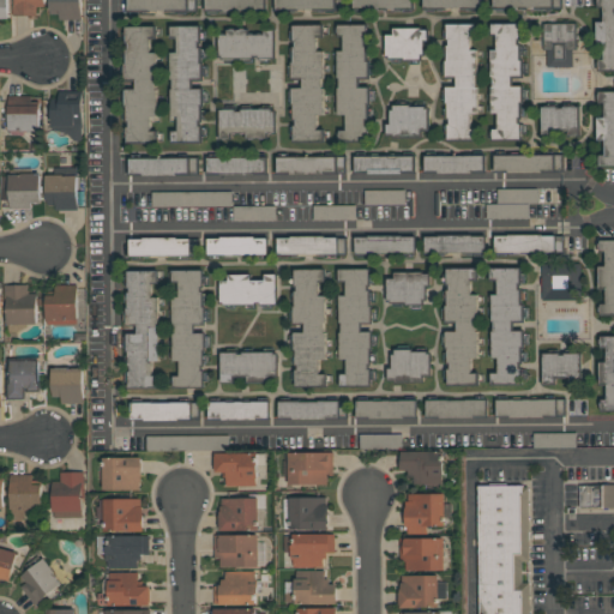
[(13,14),(12,0),(44,0),(44,6),(36,7),(36,14),(13,14)]
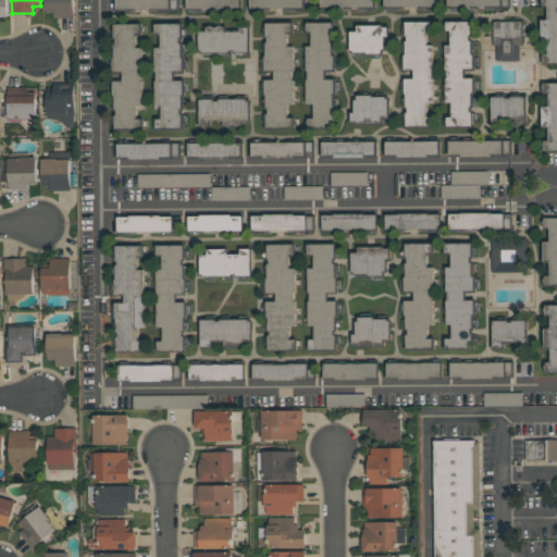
[(46,13),(46,0),(73,0),(74,17),(53,17),(53,12),(46,13)]
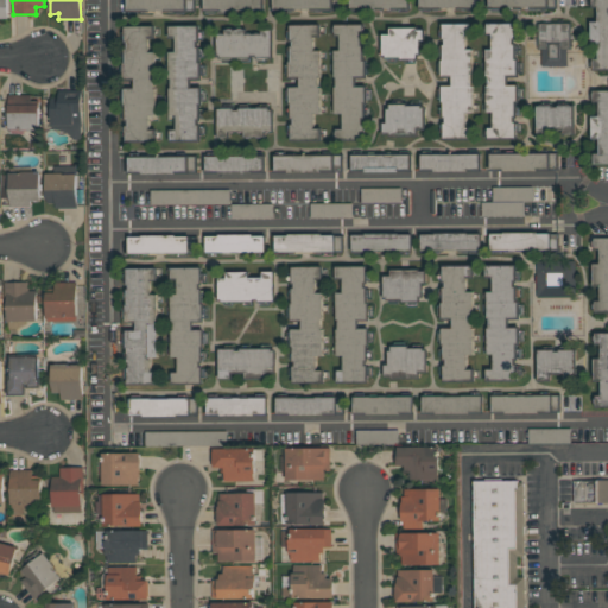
[(125,11),(125,0),(195,0),(195,11),(125,11)]
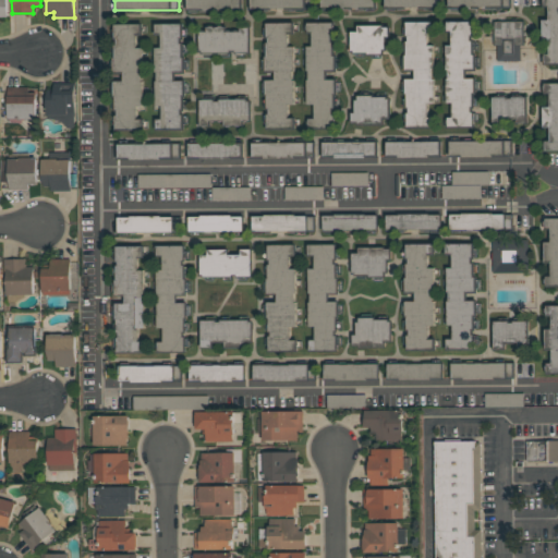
[(185,0),(242,0),(242,10),(186,10),(185,0)]
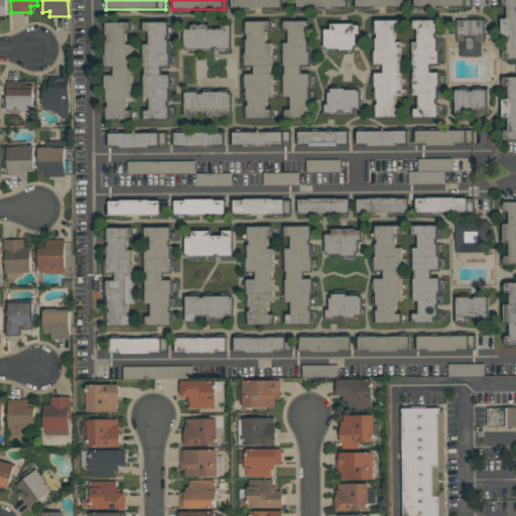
[(231,0),(282,0),(283,8),(231,8),(231,0)]
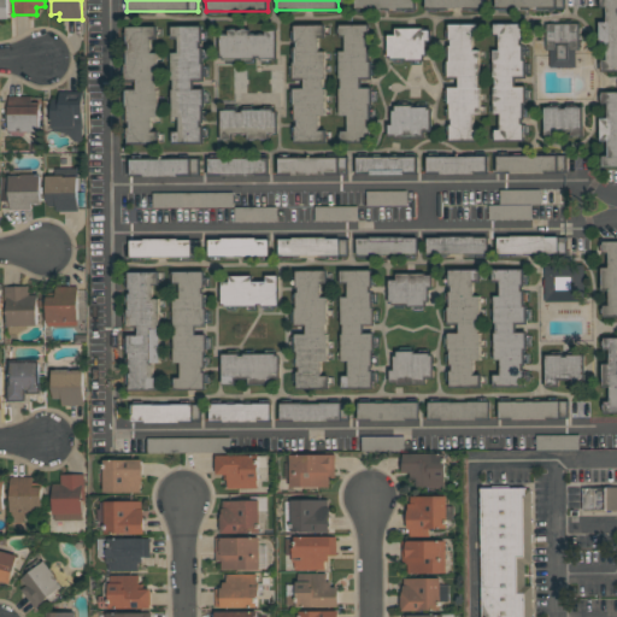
[(415,0),(356,0),(356,11),(415,11),(415,0)]
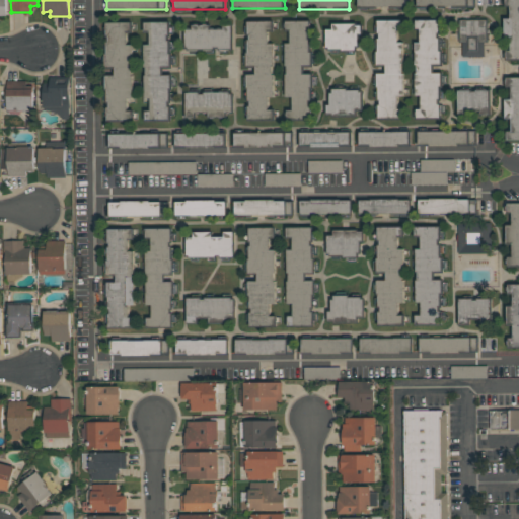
[(358,0),(358,9),(409,8),(408,0),(358,0)]
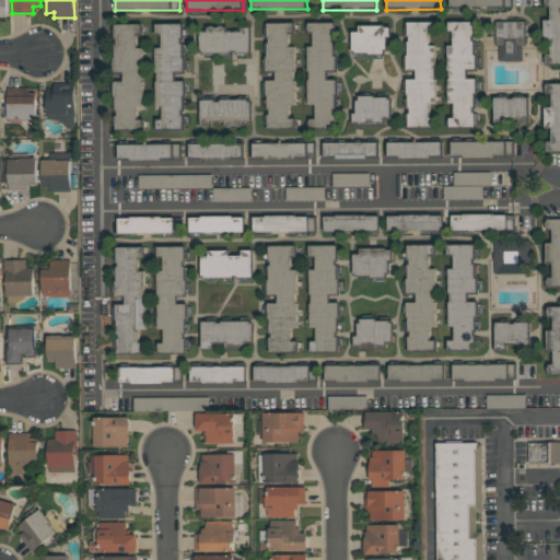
[(511,9),(510,0),(448,0),(450,7),(511,9)]
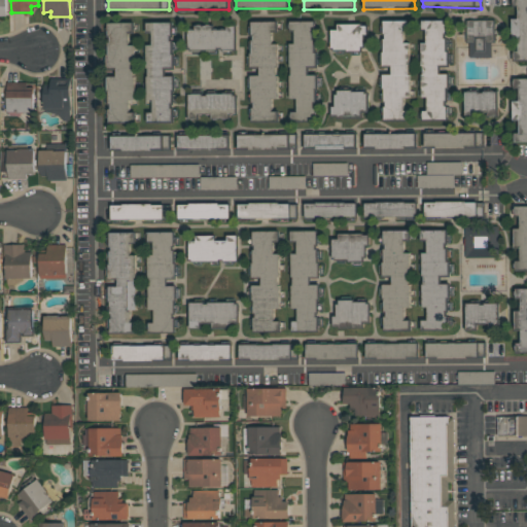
[(526,60),(514,60),(514,50),(518,50),(518,39),(513,39),(513,20),(519,20),(518,5),(513,5),(513,0),(526,0),(526,60)]
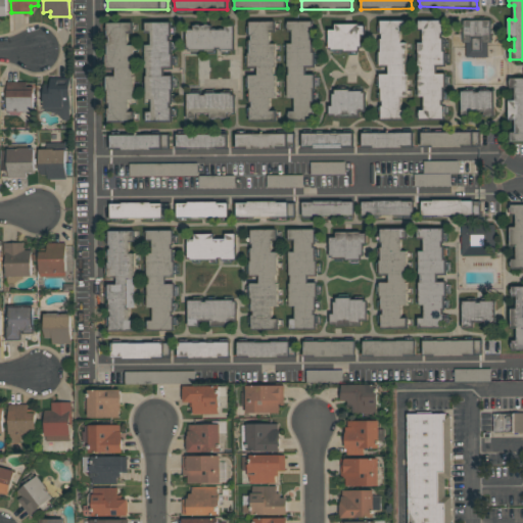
[(249,122),(249,106),(252,106),(251,102),(249,102),(249,90),(247,90),(247,74),(257,74),(257,67),(247,68),(247,51),(249,51),(249,39),(251,39),(251,36),(248,36),(248,19),(276,19),(276,32),(270,32),(270,42),(276,42),(276,66),(274,66),(274,75),(276,75),(276,98),(271,98),(271,109),(277,109),(277,121),(249,122)]
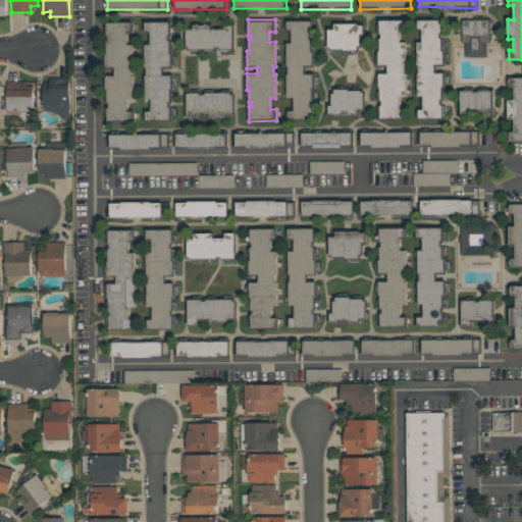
[(377,67),(377,38),(381,38),(381,34),(379,34),(379,19),(406,19),(406,31),(401,31),(401,42),(406,42),(406,66),(404,66),(404,73),(406,72),(406,97),(400,97),(401,109),(403,109),(403,118),(381,118),(381,106),(382,106),(382,100),(380,100),(380,88),(378,88),(378,73),(386,73),(386,66),(377,67)]
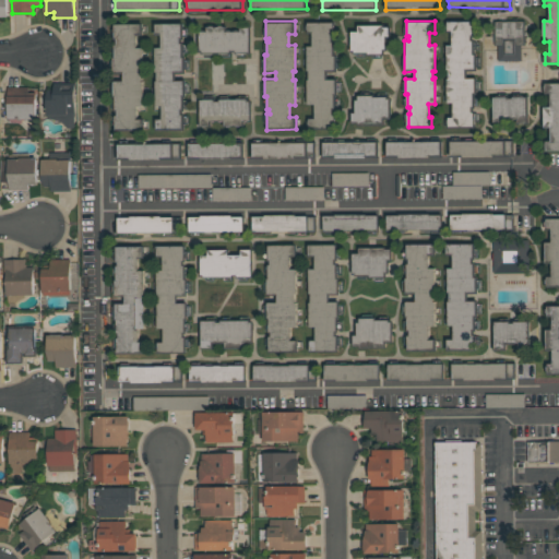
[(474,21),(474,35),(472,35),(472,40),(474,40),(474,54),(476,54),(476,70),(466,70),(466,78),(476,78),(476,93),(474,93),(474,107),(472,107),(472,111),(474,111),(474,127),(448,127),(448,117),(453,117),(453,103),(448,103),(448,78),(449,78),(449,69),(448,69),(448,45),(452,45),(452,30),(448,30),(448,21),(474,21)]
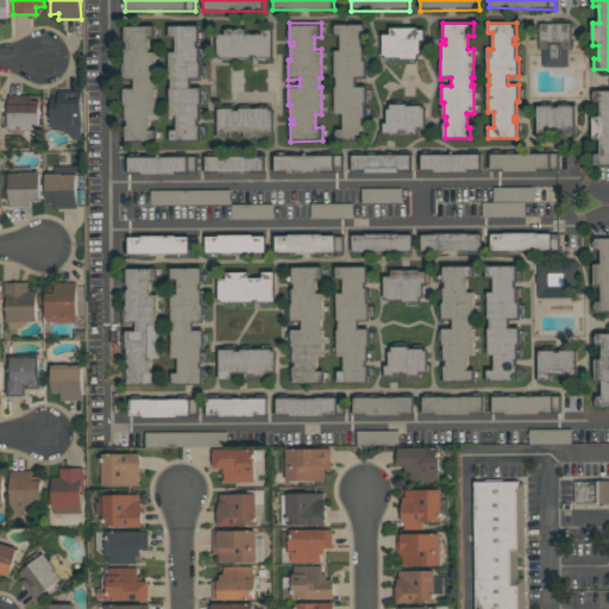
[(571,23),(571,49),(567,49),(567,66),(542,67),(542,50),(538,50),(538,23),(571,23)]
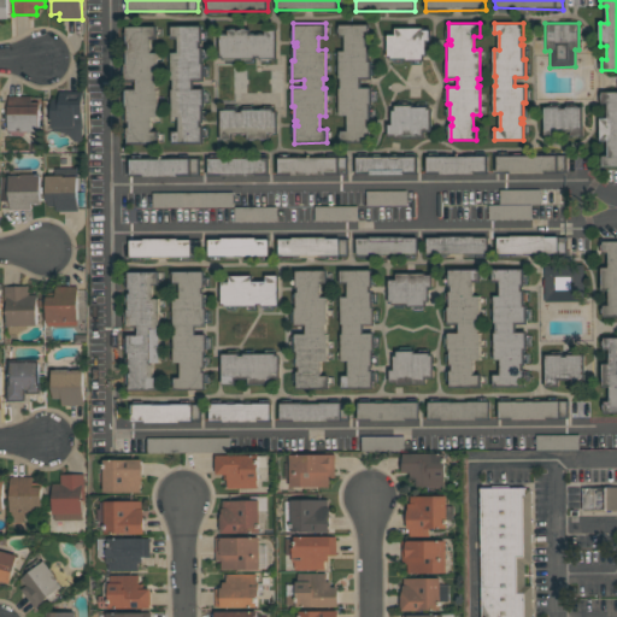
[(125,24),(158,24),(158,39),(151,39),(151,52),(157,52),(157,81),(156,81),(156,89),(157,89),(158,117),(151,117),(151,131),(158,131),(158,142),(124,142),(124,127),(129,127),(129,123),(125,123),(124,88),(135,88),(135,82),(125,82),(124,47),(128,47),(128,43),(125,43),(125,24)]
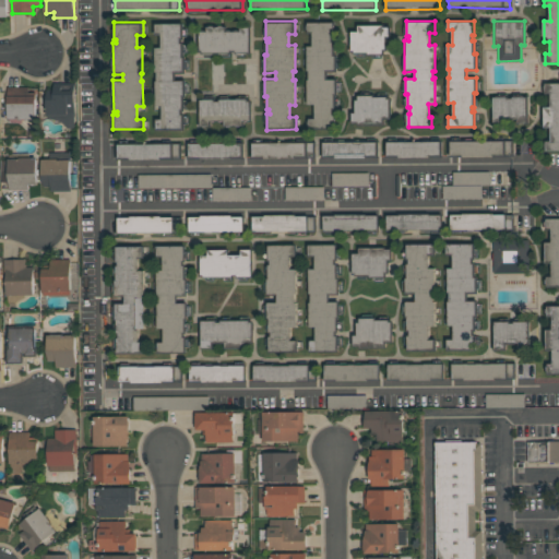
[(183,22),(183,39),(181,39),(181,40),(183,40),(183,55),(186,55),(186,73),(176,73),(176,79),(186,79),(186,97),(185,97),(185,111),(182,111),(182,114),(185,114),(185,130),(155,131),(155,118),(162,118),(162,106),(155,106),(155,81),(157,81),(157,74),(154,74),(154,47),(162,47),(162,35),(155,35),(154,22),(183,22)]
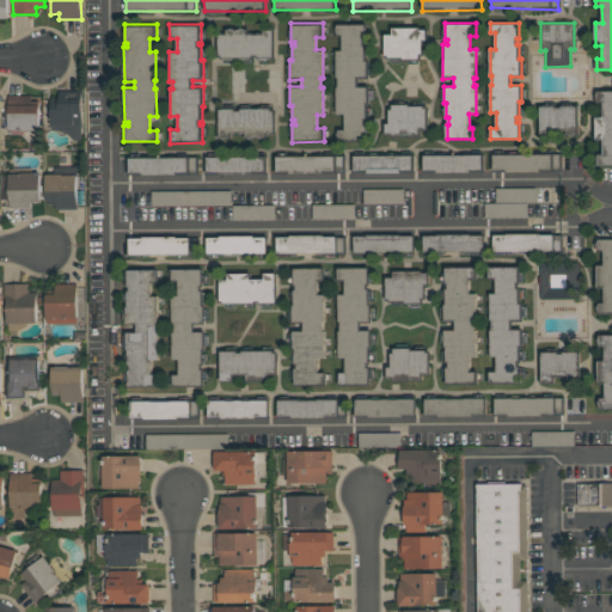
[(369,78),(359,79),(359,85),(369,85),(369,104),(368,104),(368,120),(366,120),(366,124),(367,124),(367,140),(337,140),(337,129),(346,129),(344,114),(337,115),(336,87),(338,87),(338,78),(336,78),(336,50),(342,50),(342,36),(336,36),(336,24),(367,24),(367,38),(363,38),(363,46),(367,46),(367,59),(368,59),(369,78)]
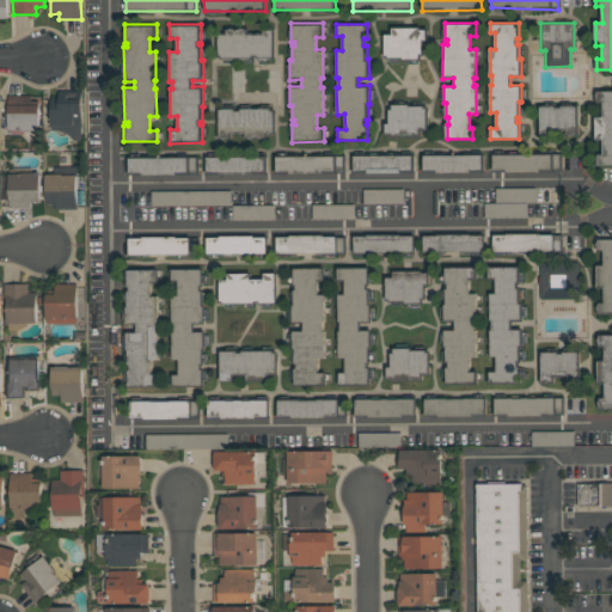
[(274,30),(275,57),(256,57),(256,56),(254,56),(254,59),(220,59),(220,57),(218,57),(218,32),(225,32),(225,28),(249,28),(249,32),(263,32),(263,30),(274,30)]
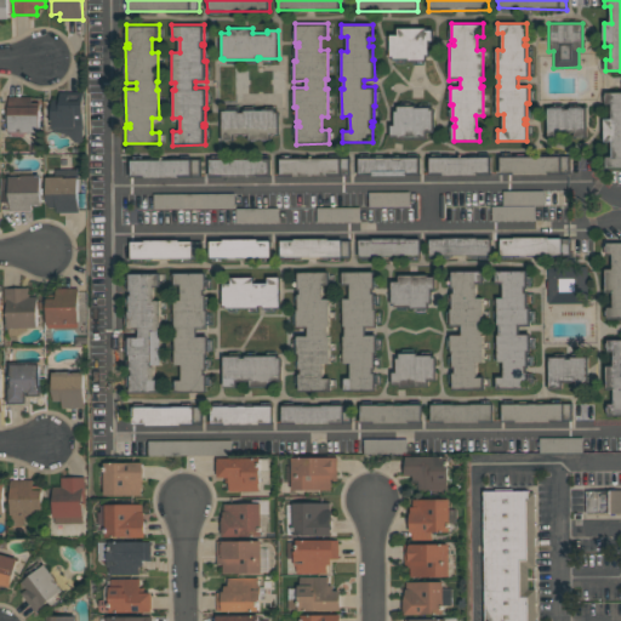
[(434,29),(434,43),(431,43),(431,56),(427,56),(427,61),(408,61),(408,60),(393,60),(393,58),(389,58),(389,34),(398,34),(398,28),(426,28),(426,29),(434,29)]
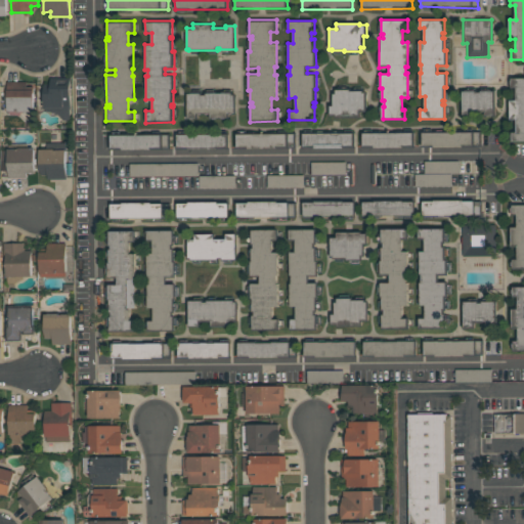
[(50,77),(70,77),(70,108),(70,120),(62,120),(60,117),(57,114),(54,113),(49,112),(44,110),(44,84),(50,84),(50,77)]
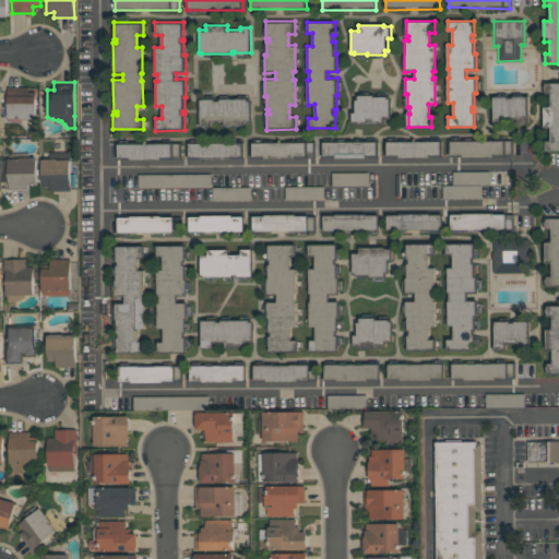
[(558,151),(545,151),(545,141),(550,140),(550,129),(545,129),(544,108),(550,108),(550,93),(545,93),(545,83),(558,83),(558,151)]
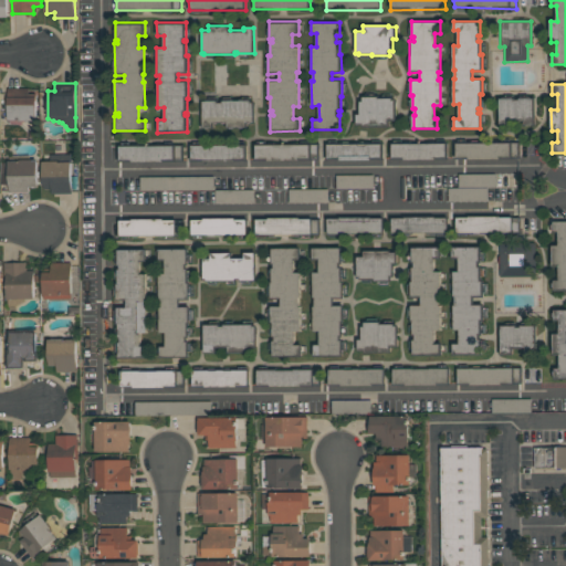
[(8,121),(8,88),(29,88),(29,92),(35,92),(35,121),(8,121)]
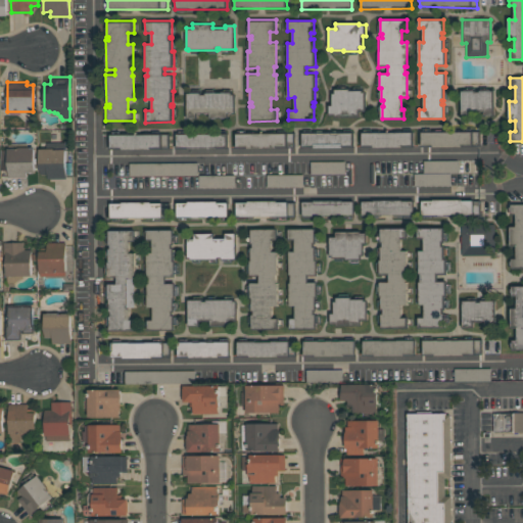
[(363,90),(363,92),(366,92),(366,111),(360,111),(360,116),(334,117),(334,115),(329,115),(328,105),(332,105),(332,93),(335,93),(335,89),(349,89),(349,90),(363,90)]
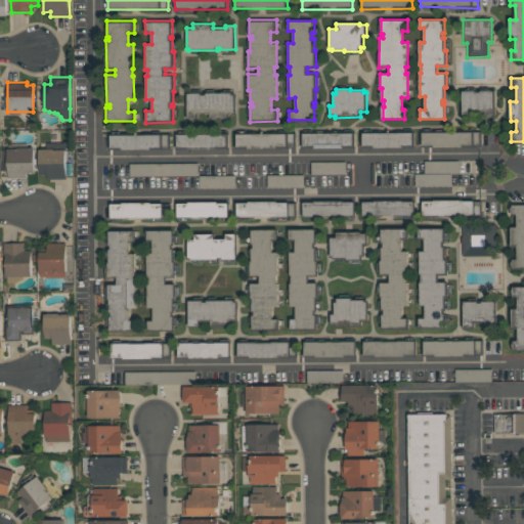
[(495,116),(462,116),(462,89),(476,89),(476,91),(480,91),(480,89),(494,89),(495,116)]
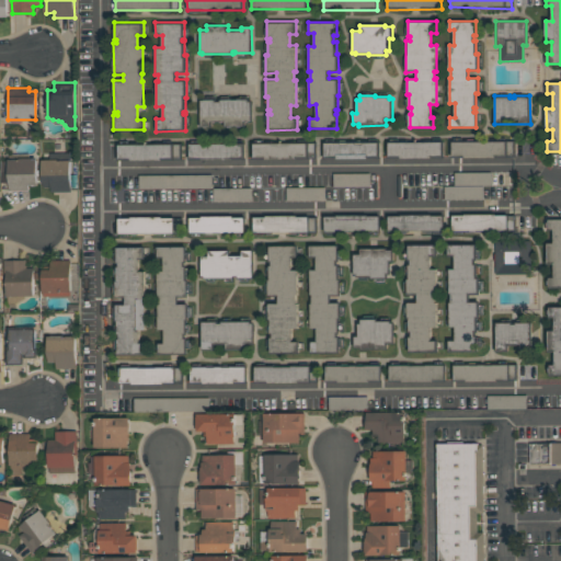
[(199,100),(215,100),(215,101),(220,101),(220,99),(249,99),(249,100),(252,100),(253,122),(245,122),(245,127),(224,127),(224,122),(212,122),(212,126),(199,127),(199,100)]
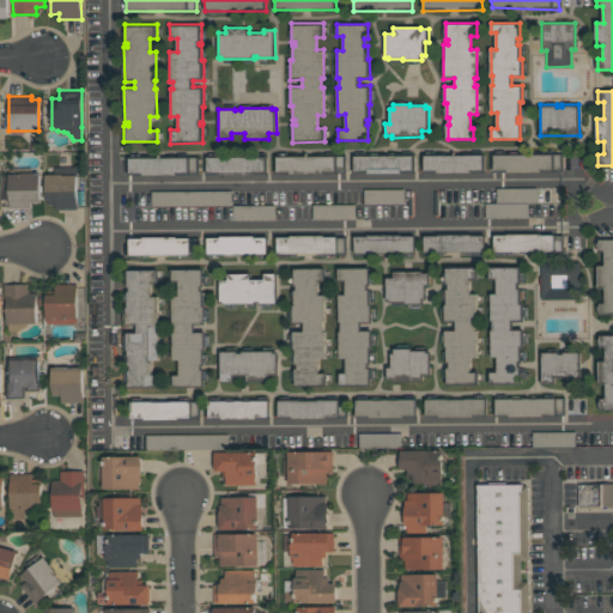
[(562,170),(540,170),(540,173),(507,173),(507,171),(493,171),(493,155),(562,153),(562,170)]
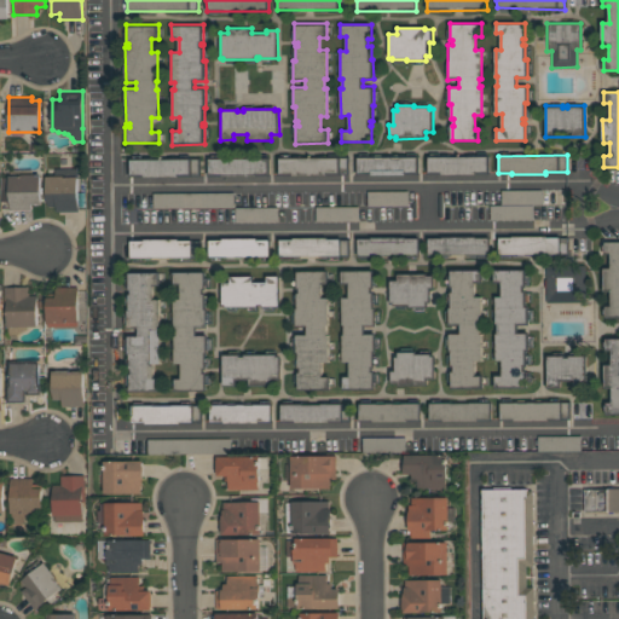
[(270,156),(271,175),(256,175),(256,177),(221,177),(221,175),(208,175),(208,157),(270,156)]
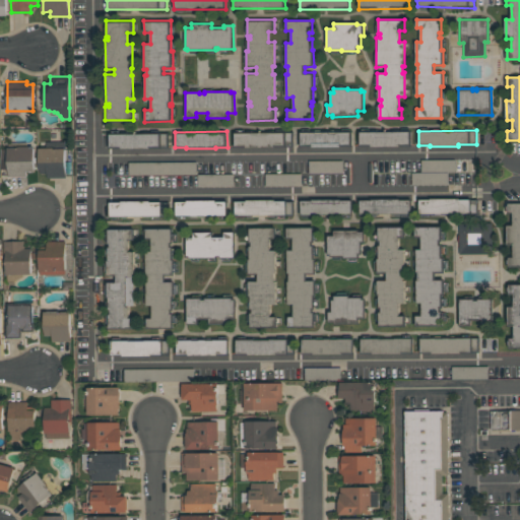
[(300,131),(351,131),(352,146),(340,146),(340,147),(312,147),(312,146),(300,146),(300,131)]
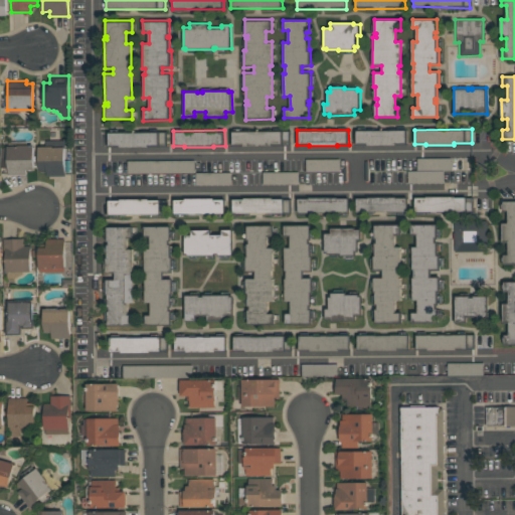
[(355,145),(355,130),(406,130),(407,144),(395,144),(395,145),(367,146),(367,145),(355,145)]
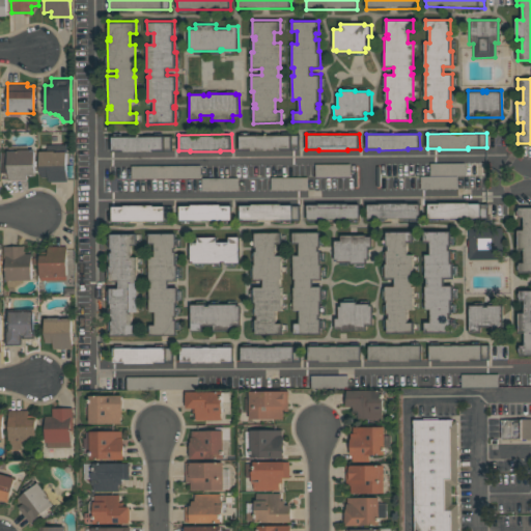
[(171,150),(151,150),(151,151),(122,152),(122,151),(111,151),(111,136),(165,135),(165,136),(170,136),(171,150)]
